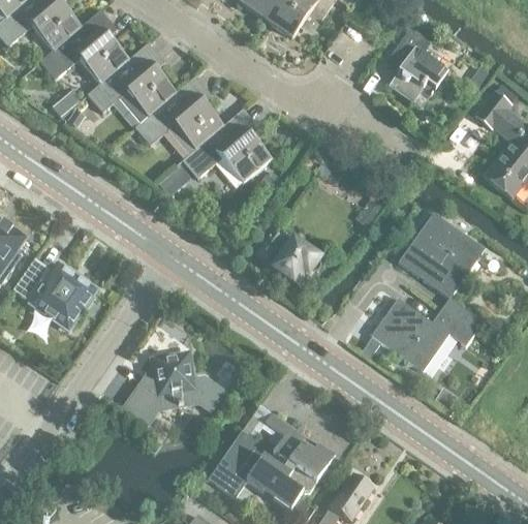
[(0,0),(0,12),(5,19),(27,0),(0,0)]
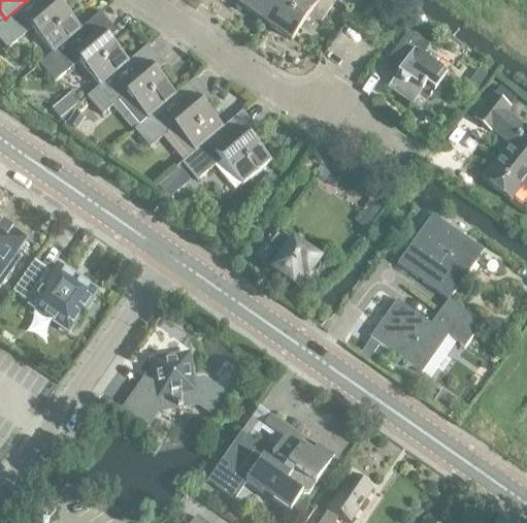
[(80,28),(79,28),(60,4),(65,0),(27,0),(5,19),(0,22),(0,37),(7,47),(31,27),(52,51),(53,52),(80,28)]
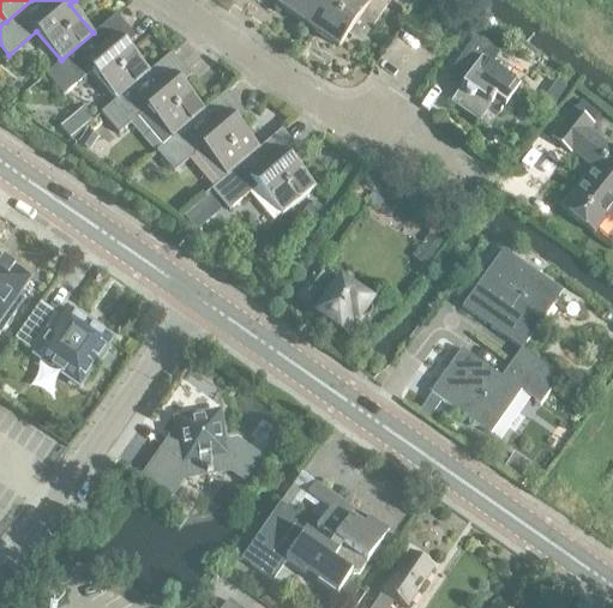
[(307,20),(322,0),(277,0),(307,20)]
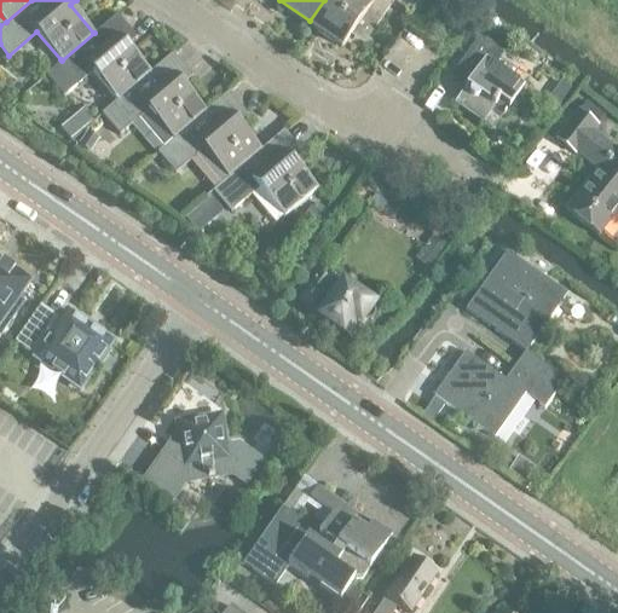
[(324,0),(310,21),(341,41),(359,15),(374,23),(390,0),(324,0)]
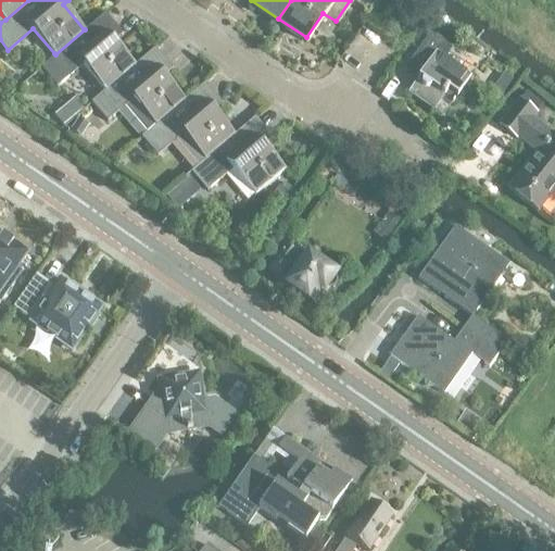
[(135,64),(134,64),(113,39),(122,32),(104,11),(84,29),(85,29),(55,54),(54,53),(41,65),(58,85),(82,63),(104,89),(104,90),(135,64)]
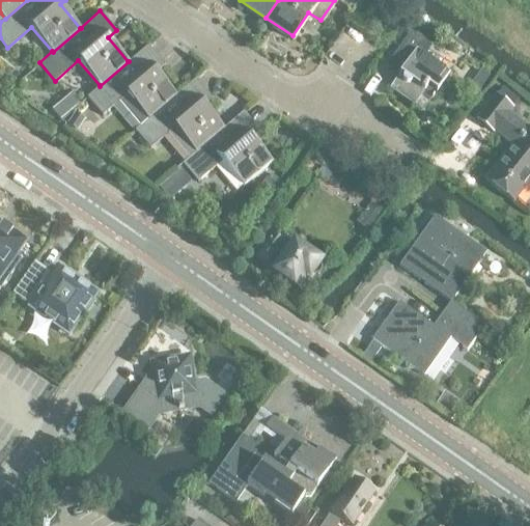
[(433,91),(449,68),(423,50),(430,39),(411,25),(387,60),(399,68),(390,82),(415,99),(424,86),(433,91)]
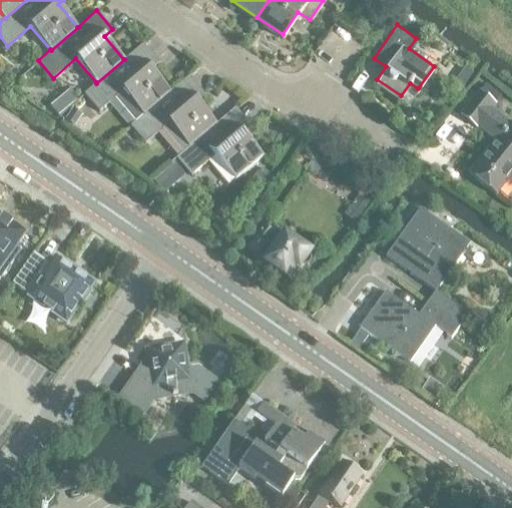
[(170,91),(169,90),(150,68),(158,61),(142,43),(123,59),(124,59),(96,83),(96,82),(83,93),(97,110),(121,89),(141,113),(142,114),(170,91)]
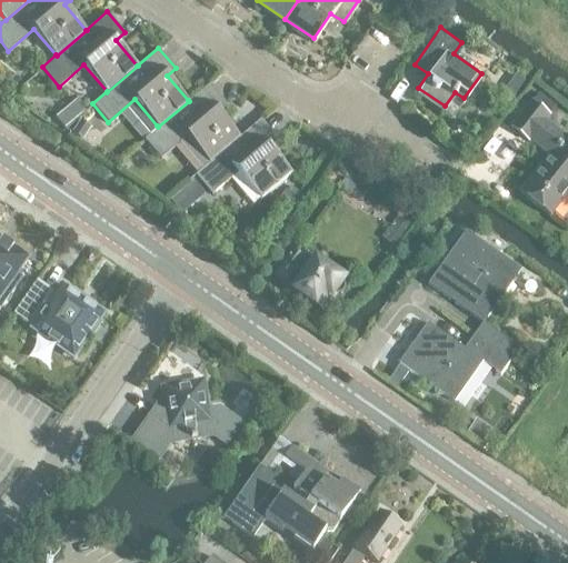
[(519,87),(526,78),(517,71),(510,80),(519,87)]
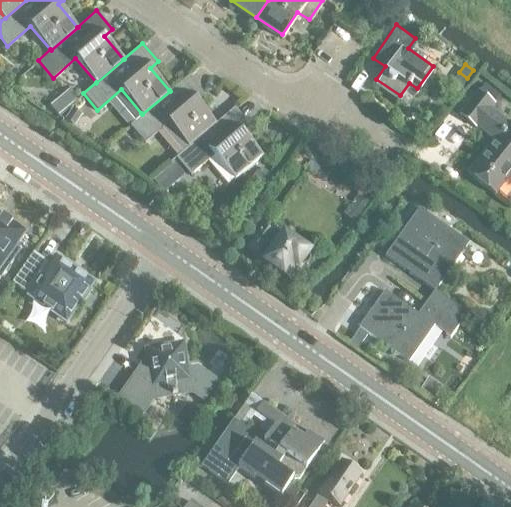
[(215,122),(196,100),(205,93),(189,74),(169,90),(170,91),(142,114),(141,113),(129,123),(145,141),(168,122),(188,145),(188,146),(215,122)]
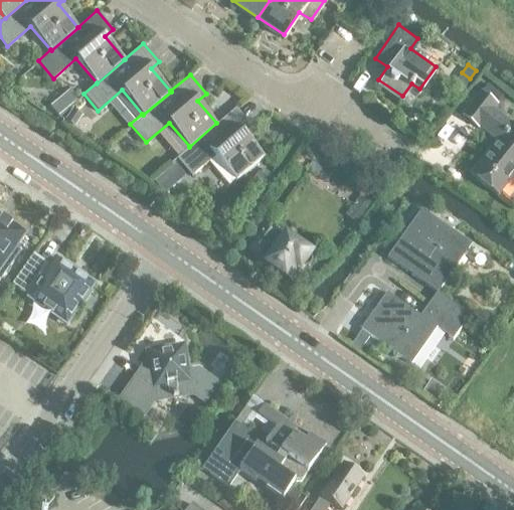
[(513,121),(494,105),(497,101),(481,88),(463,111),(496,138),(471,169),(498,191),(513,170),(513,121)]
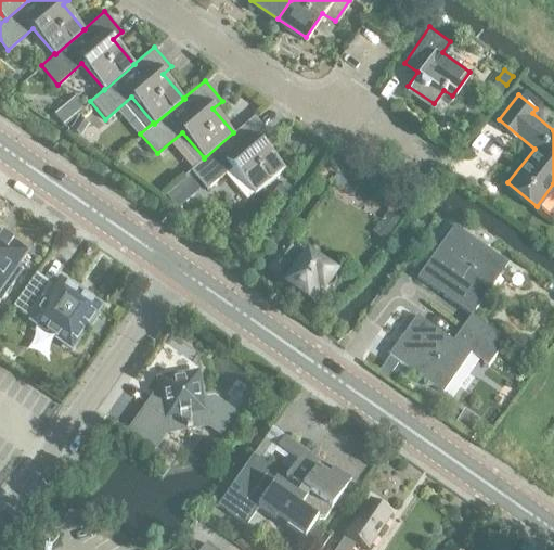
[(204,158),(204,157),(190,169),(206,189),(231,167),(254,193),(284,167),(263,143),(272,136),(254,115),(233,132),(204,158)]
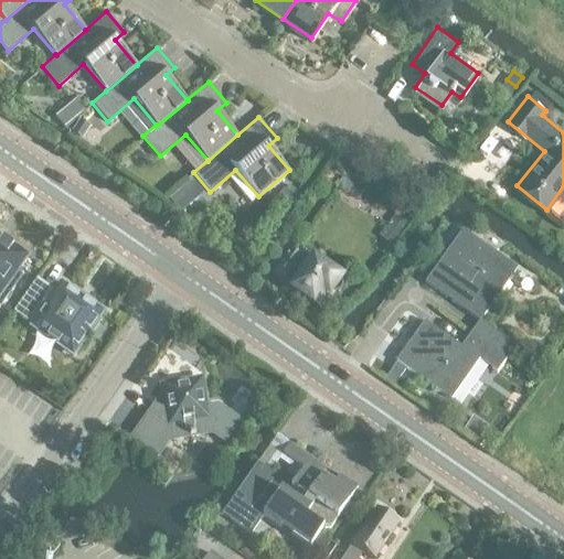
[(413,216),(397,205),(379,230),(394,242),(413,216)]
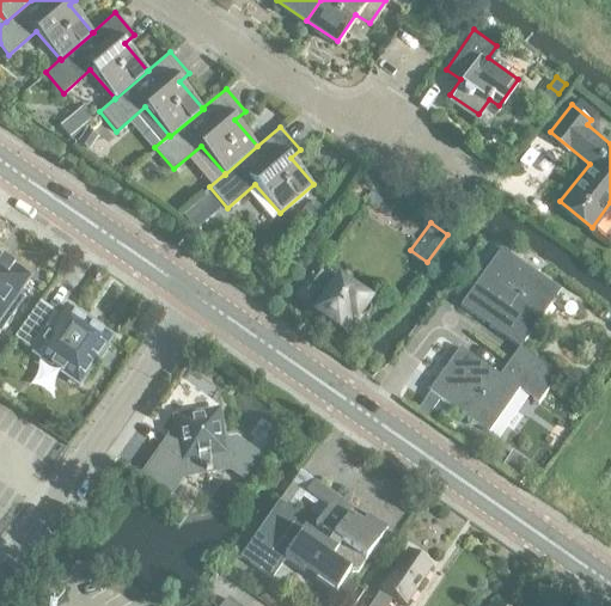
[(523,343),(562,286),(501,243),(460,301),(520,343),(523,343)]
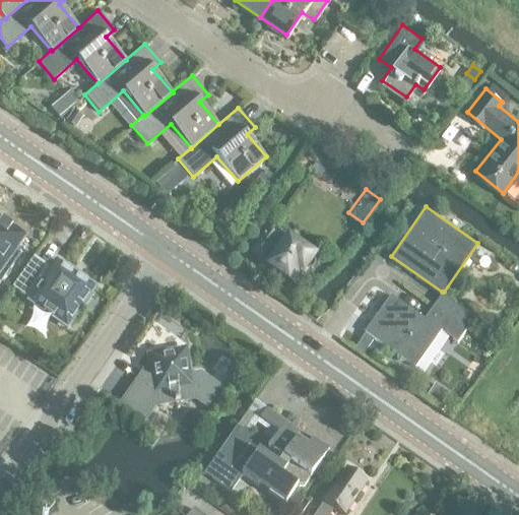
[(0,275),(17,251),(14,249),(23,236),(11,227),(11,226),(2,218),(1,219),(0,218),(0,275)]
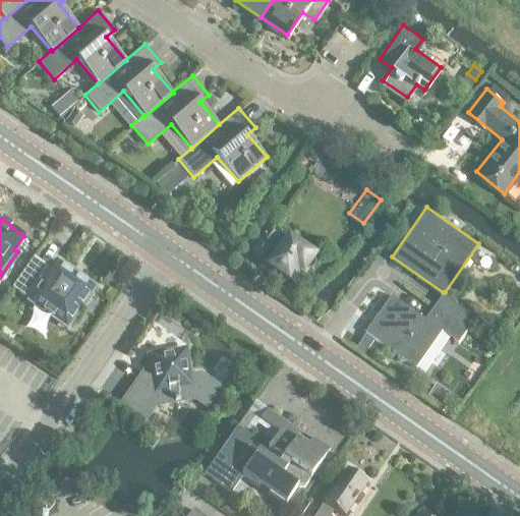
[(314,251),(288,234),(288,233),(283,230),(284,229),(271,220),(251,247),(264,256),(272,245),(277,249),(269,262),(291,276),(298,265),(303,268),(314,251)]
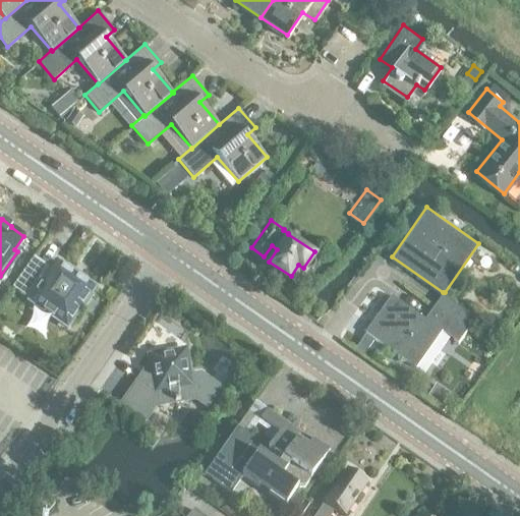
[(79,310),(84,303),(92,293),(90,291),(95,284),(57,259),(52,266),(34,253),(12,285),(68,323),(77,308),(79,310)]
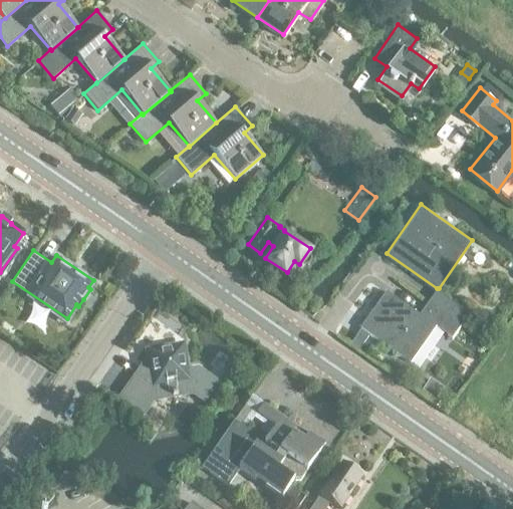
[(462,323),(429,300),(421,311),(387,288),(361,324),(412,360),(437,324),(453,335),(462,323)]
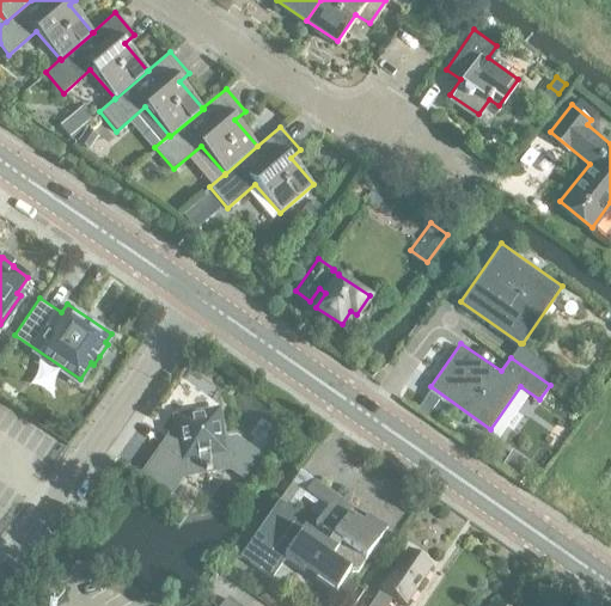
[(561,369),(523,343),(520,343),(511,357),(550,385),(561,369)]
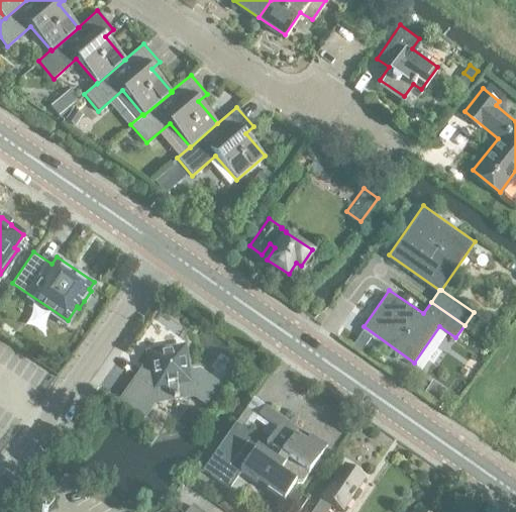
[(158,397),(174,394),(174,396),(179,396),(179,393),(192,391),(206,402),(220,382),(199,367),(188,369),(184,345),(149,350),(152,367),(140,369),(120,398),(144,415),(158,397)]
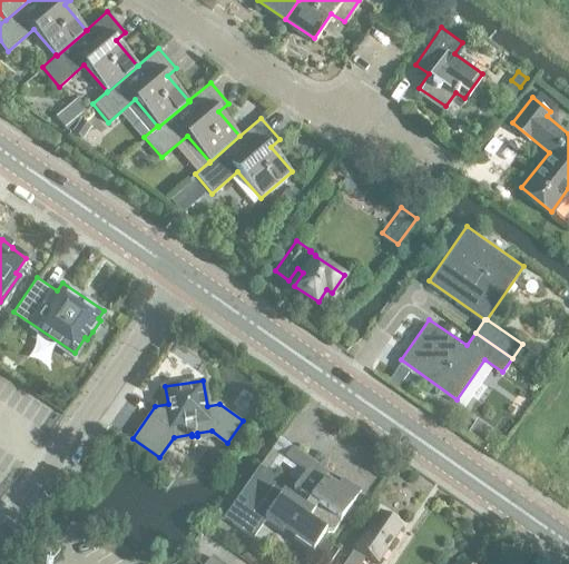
[(307,471),(296,486),(272,468),(236,521),(265,542),(277,524),(313,548),(325,530),(329,532),(333,530),(361,491),(293,445),(286,455),(307,471)]
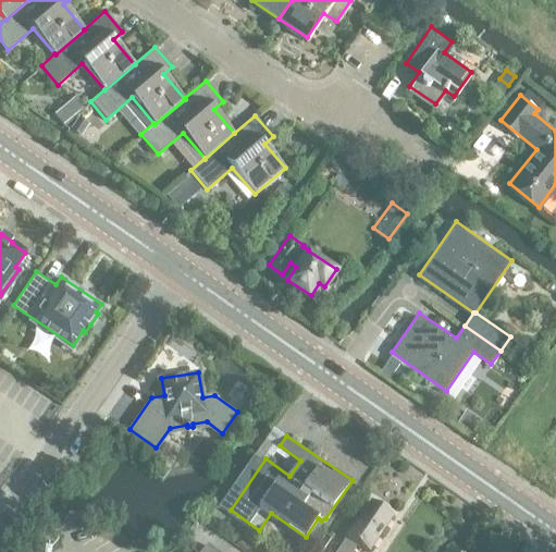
[(350,551),(359,541),(370,549),(394,514),(371,498),(334,551),(350,551)]
